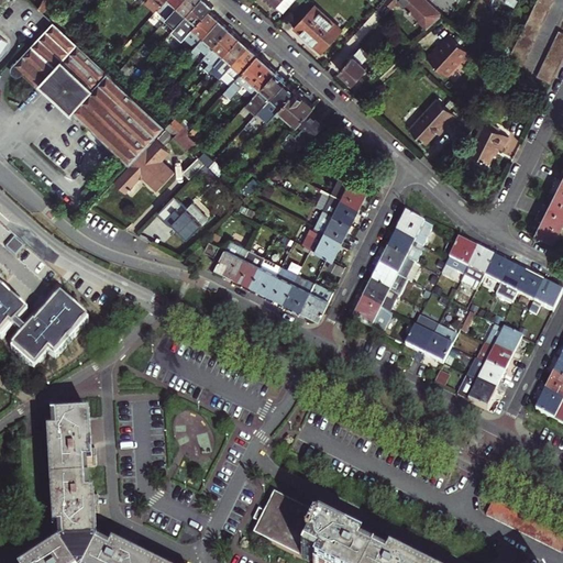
[(148,0),(145,3),(155,13),(158,10),(167,0),(148,0)]
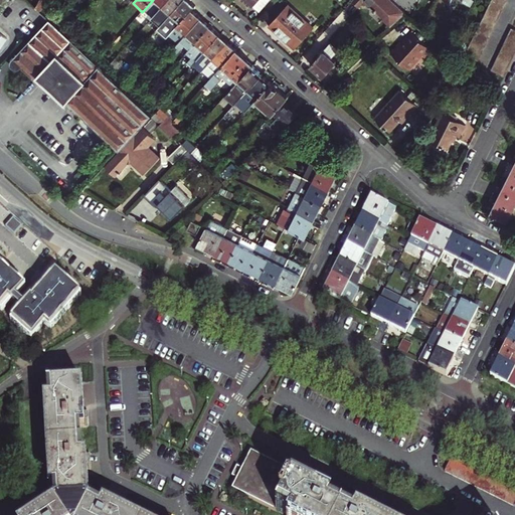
[(149,23),(168,0),(153,0),(145,9),(150,14),(144,20),(148,23),(149,23)]
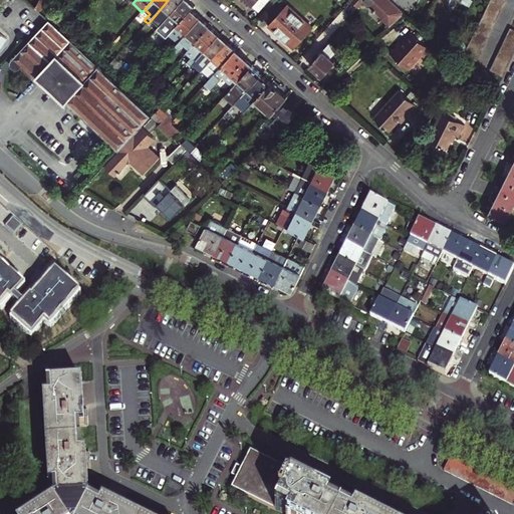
[(163,24),(185,0),(168,0),(149,23),(154,27),(160,20),(163,24)]
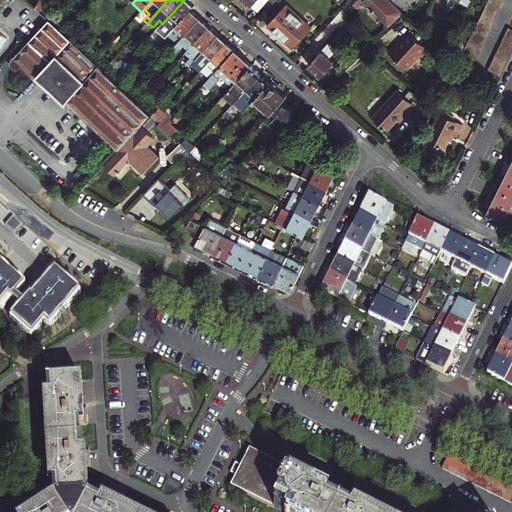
[(177,27),(191,10),(194,7),(187,0),(184,0),(162,24),(168,29),(171,25),(175,28),(177,27)]
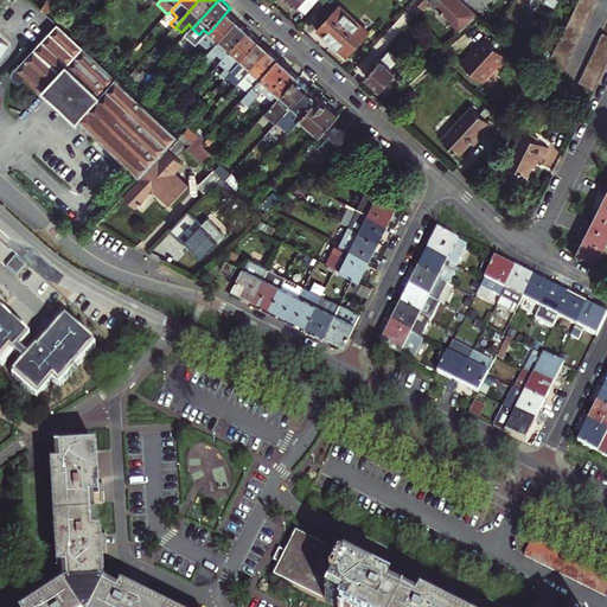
[(317,0),(289,0),(306,14),(317,0)]
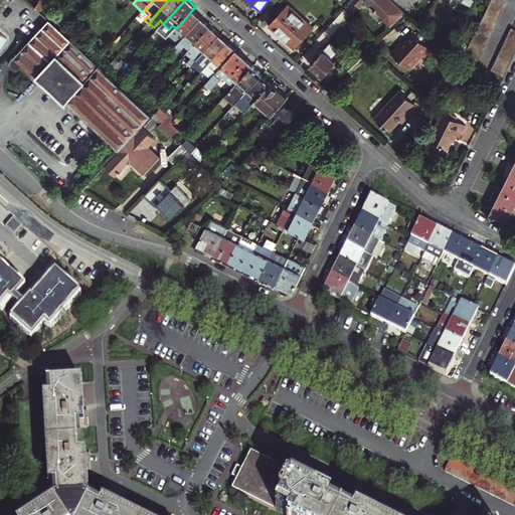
[(390,0),(352,0),(353,0),(360,6),(365,0),(367,0),(372,4),(374,2),(377,5),(375,7),(379,11),(381,9),(387,14),(384,17),(393,25),(406,13),(390,0)]
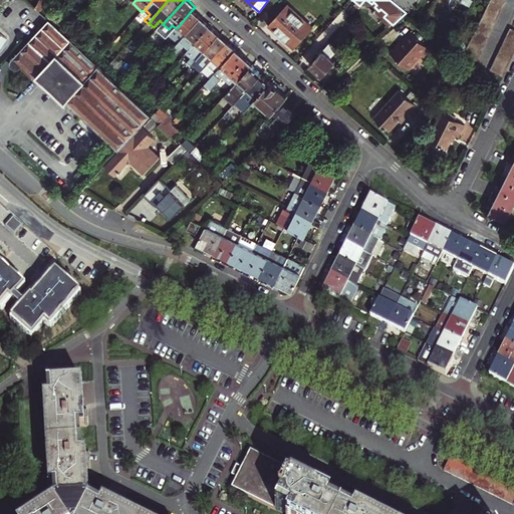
[(477,61),(495,24),(498,19),(507,0),(492,0),(465,55),(477,61)]
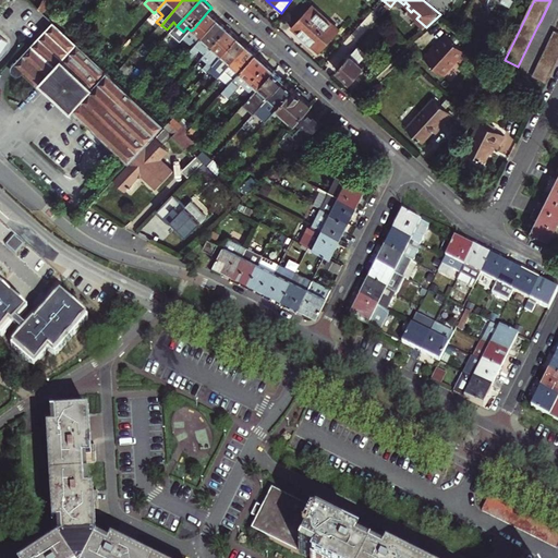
[(322,52),(340,31),(312,5),(293,27),(322,52)]
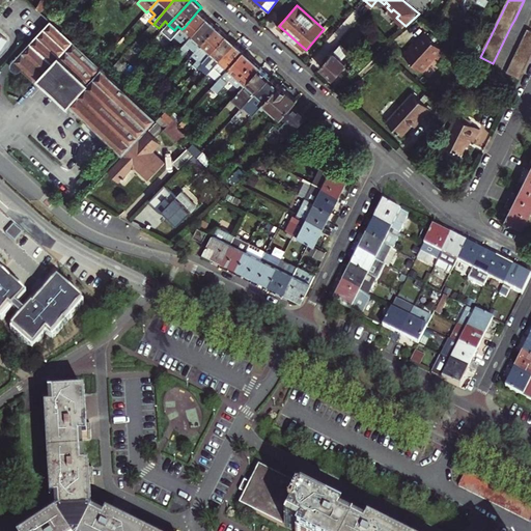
[(178,52),(207,19),(198,10),(184,28),(188,32),(171,50),(176,54),(178,52)]
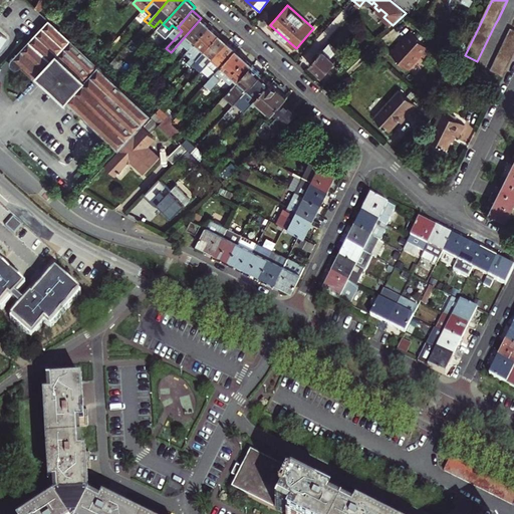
[(190,50),(211,27),(201,18),(173,50),(178,54),(185,46),(190,50)]
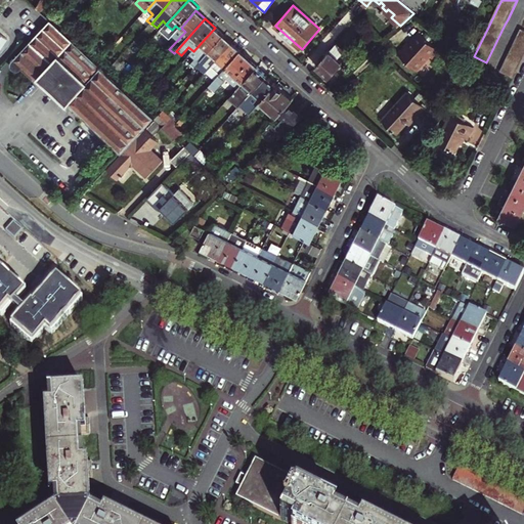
[(22,70),(35,82),(38,80),(67,106),(70,104),(122,154),(147,127),(156,119),(50,22),(11,63),(11,66),(11,68),(12,69),(13,70),(14,72),(15,72),(17,72),(19,72),(22,70)]
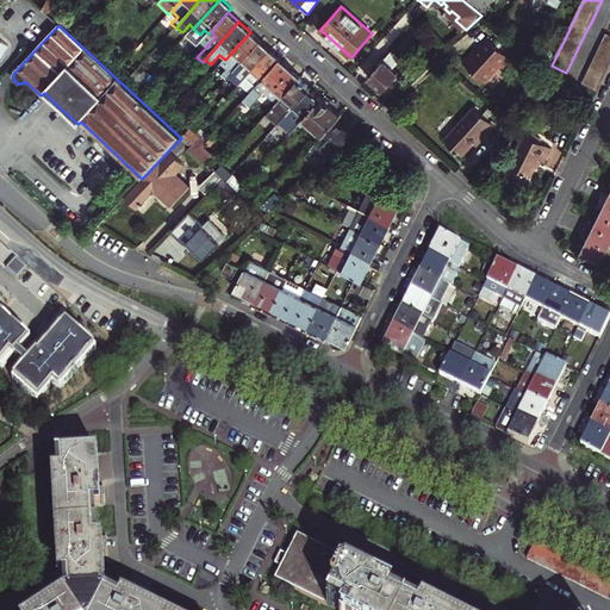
[(228,80),(234,74),(261,42),(250,32),(225,60),(221,64),(226,70),(222,75),(228,80)]
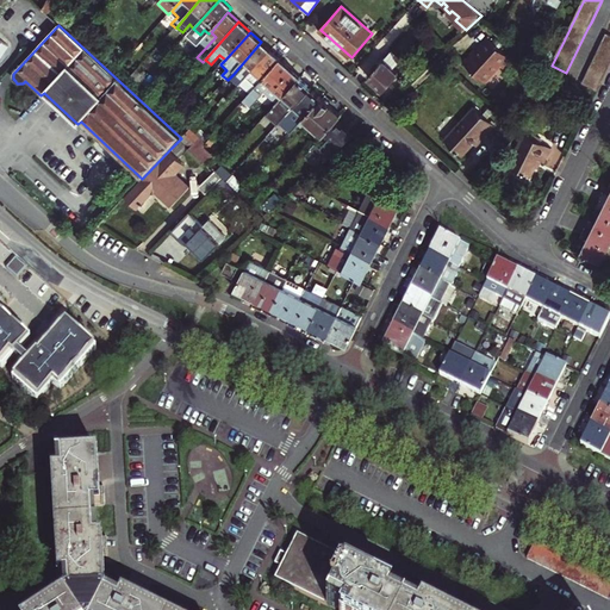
[(609,35),(608,33),(596,55),(592,62),(583,83),(598,91),(609,64),(609,35)]
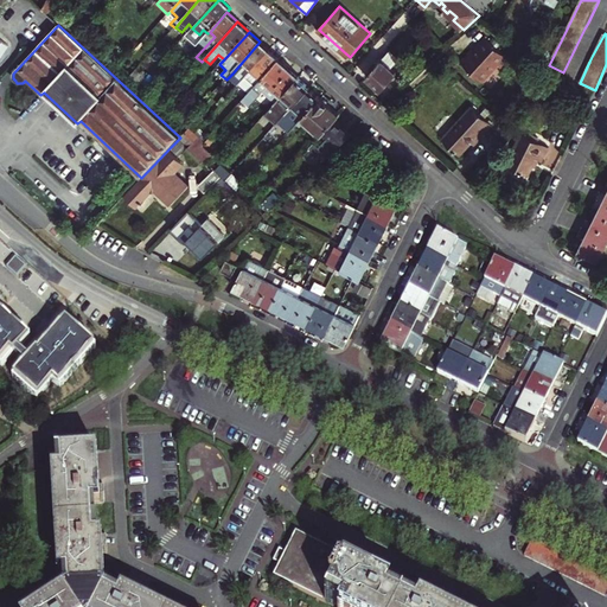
[(508,59),(485,39),(474,51),(471,49),(459,63),(479,81),(492,65),(497,70),(508,59)]
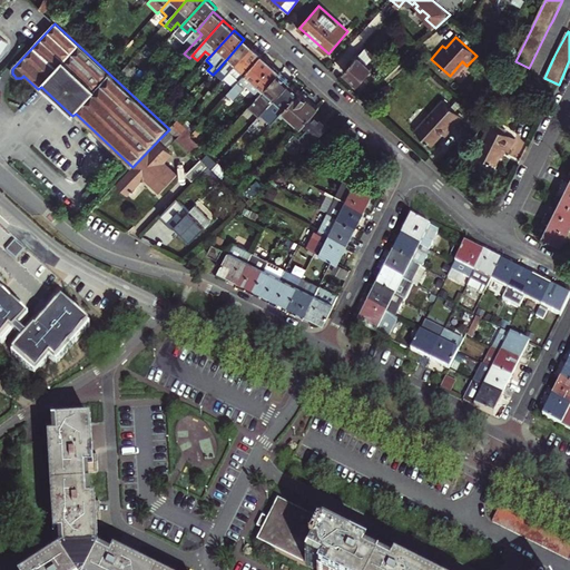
[(225,80),(226,79),(254,48),(244,39),(218,69),(222,71),(218,75),(225,80)]
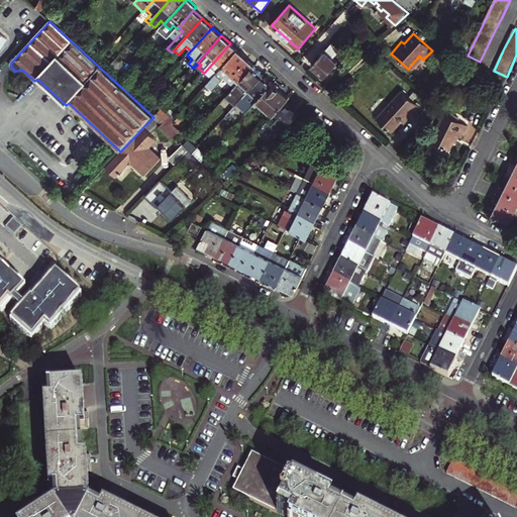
[(332,42),(326,49),(334,57),(340,49),(332,42)]
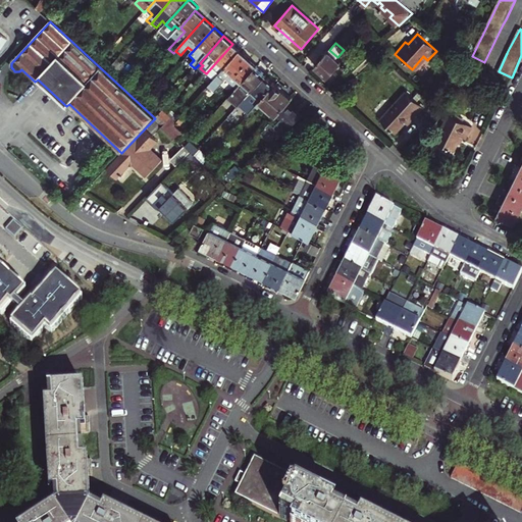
[(232,44),(207,72),(215,80),(241,51),(232,44)]
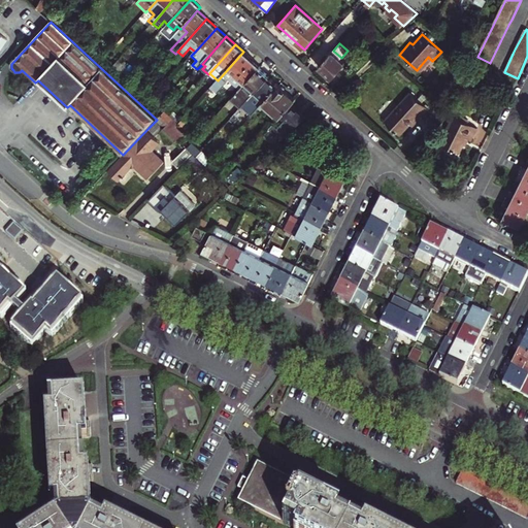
[(333,51),(319,66),(332,78),(345,62),(341,58),(333,51)]
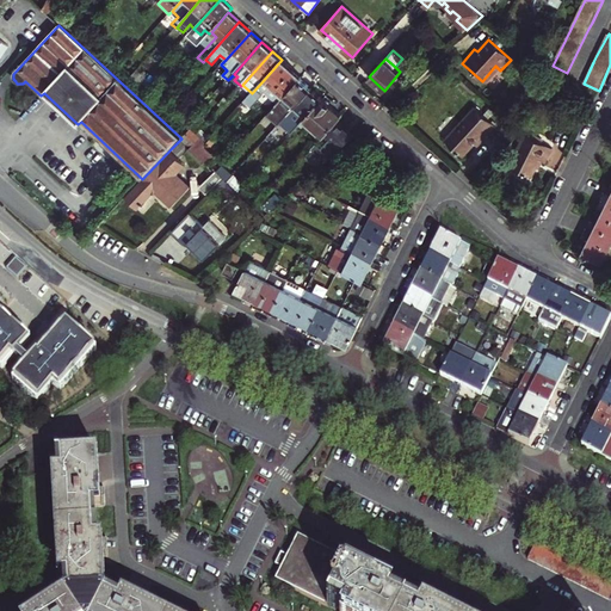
[(252,93),(244,102),(250,107),(270,86),(284,98),(301,80),(302,78),(282,60),(252,93)]
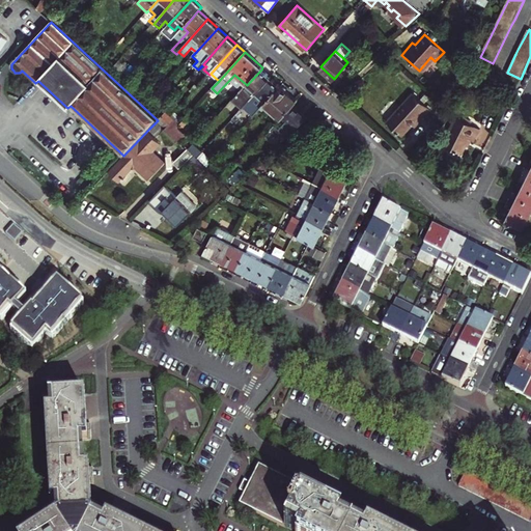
[(118,62),(109,54),(106,58),(115,66),(118,62)]
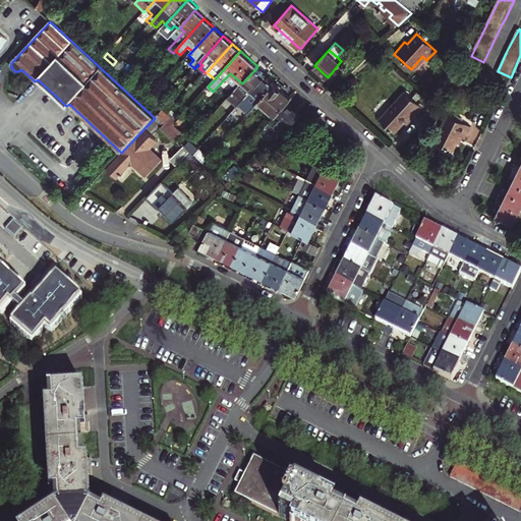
[(125,67),(117,60),(116,61),(113,65),(121,72),(125,67)]
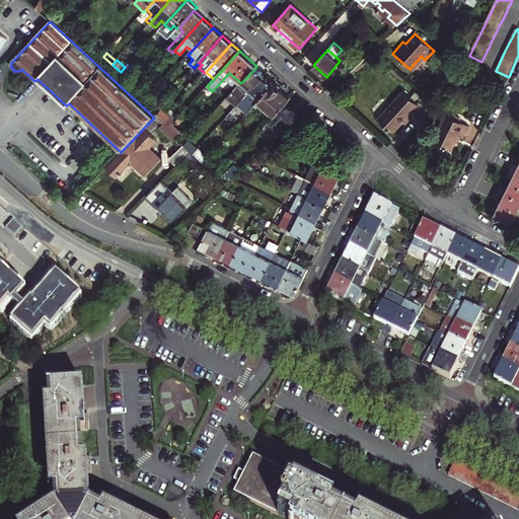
[(125,67),(121,72),(126,77),(134,69),(128,64),(125,67)]
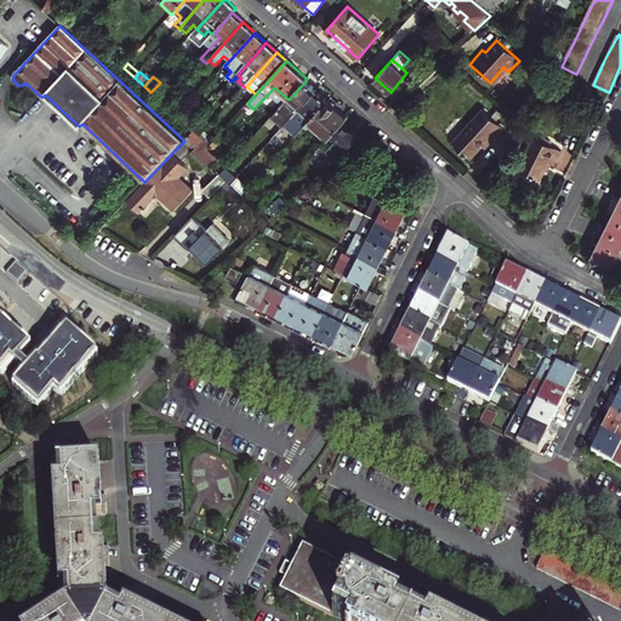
[(280,108),(274,114),(272,117),(284,127),(285,126),(317,91),(306,81),(289,100),(280,108)]
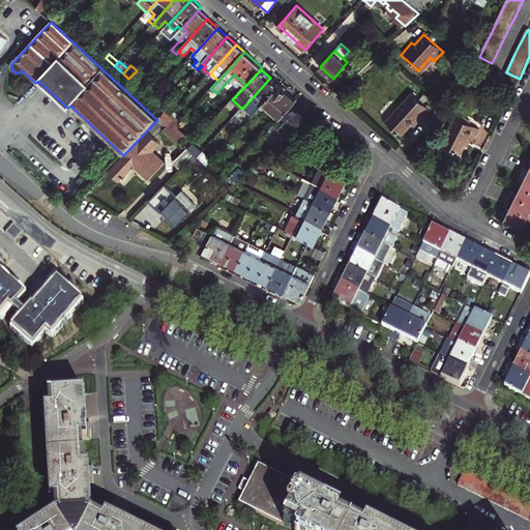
[(280,86),(270,78),(243,108),(253,116),(262,106),(280,86)]
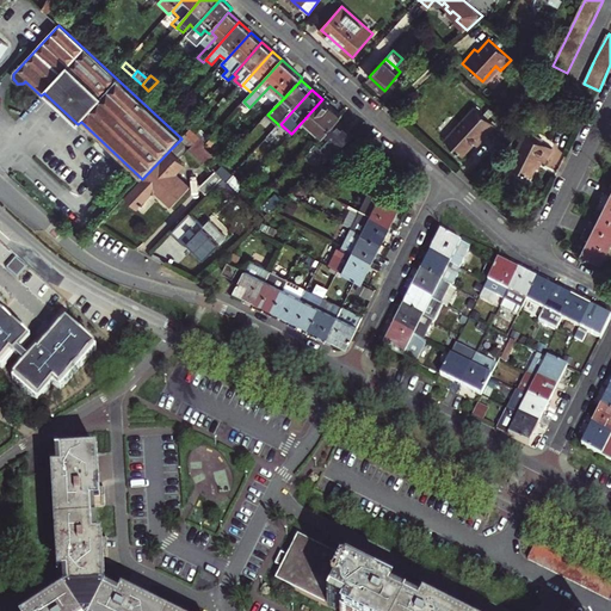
[(322,99),(302,122),(304,125),(307,123),(321,136),(340,116),(345,110),(327,96),(322,99)]
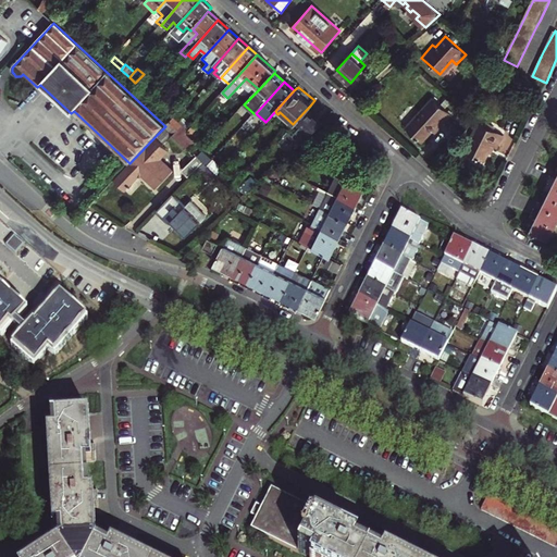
[(160,106),(164,101),(159,96),(155,101),(160,106)]
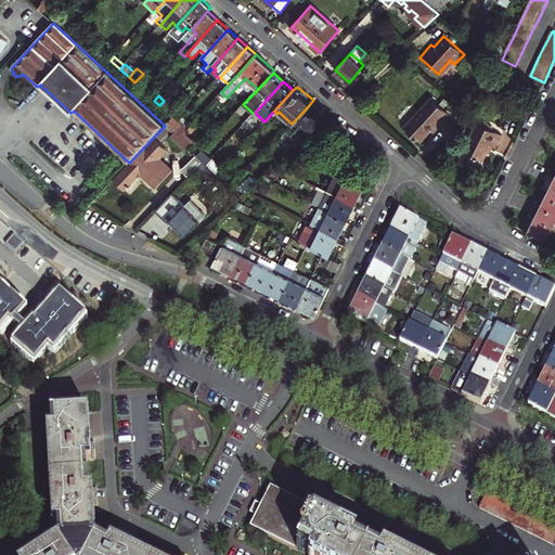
[(434,98),(407,127),(423,142),(439,125),(441,127),(453,115),(434,98)]
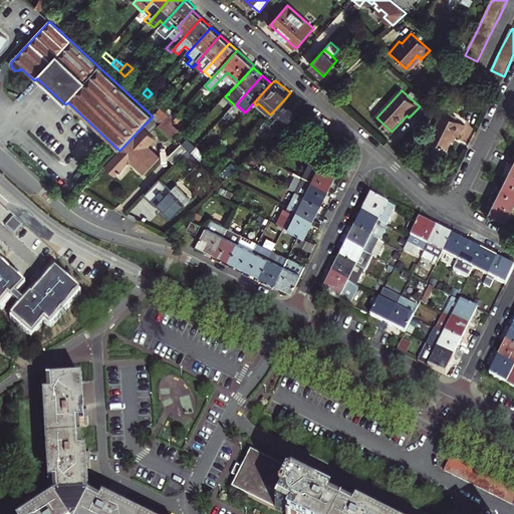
[(162,101),(153,93),(149,98),(157,106),(162,101)]
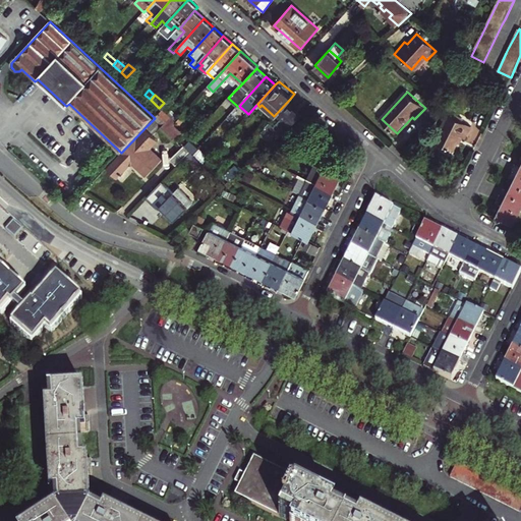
[(278,137),(303,111),(290,99),(266,126),(278,137)]
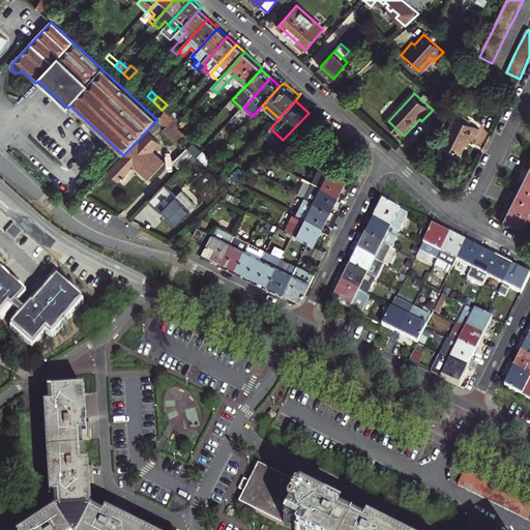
[(175,112),(167,105),(162,110),(165,112),(171,117),(175,112)]
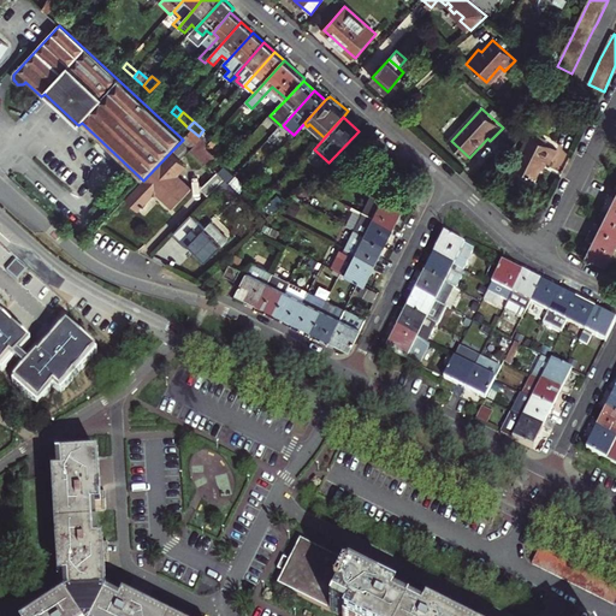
[(208,146),(199,136),(191,130),(183,140),(207,161),(212,157),(206,149),(209,146),(208,146)]
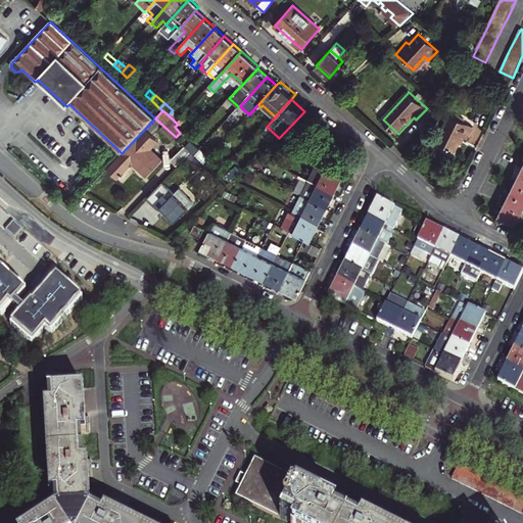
[(181,119),(173,110),(169,115),(177,124),(181,119)]
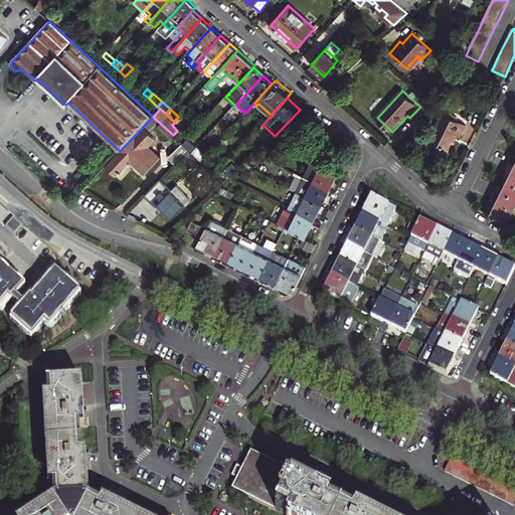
[(466,125),(443,112),(436,125),(437,126),(431,139),(448,148),(455,134),(460,137),(466,125)]
